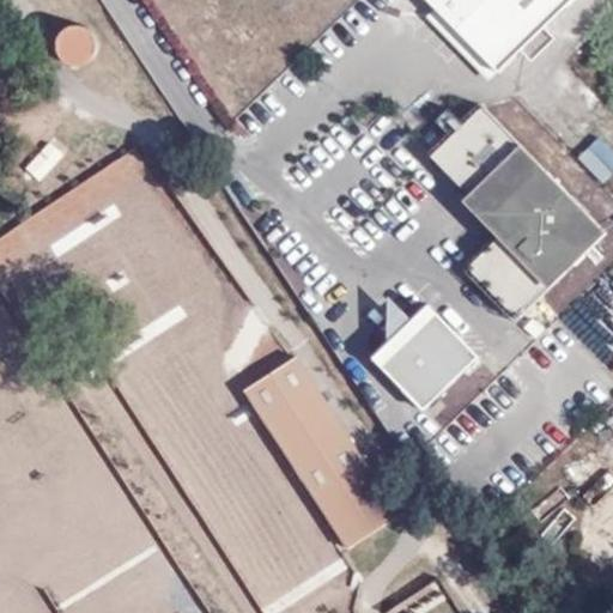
[(429,0),(435,6),(495,68),(496,70),(496,71),(570,0),(429,0)]
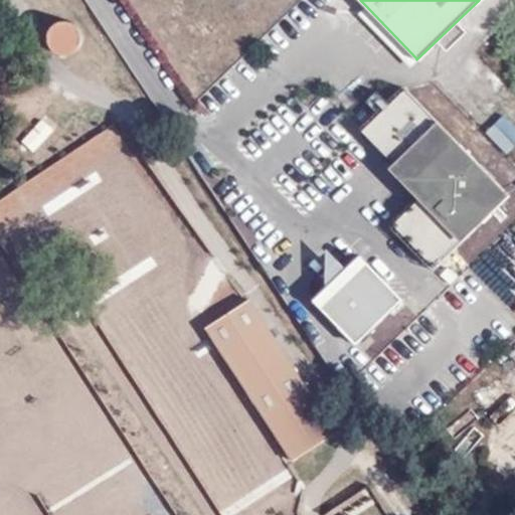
[(365,5),(357,12),(407,64),(415,57),(365,5)]
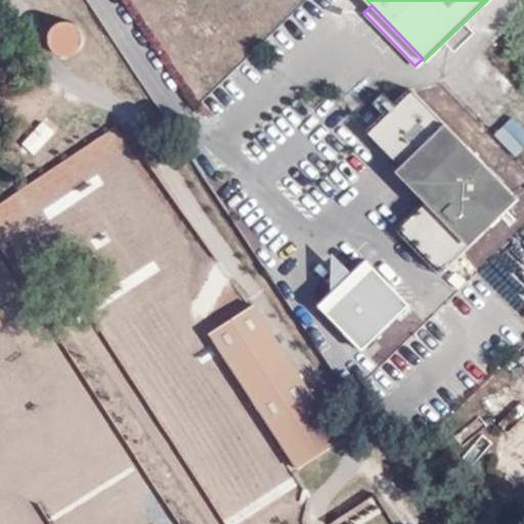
[(47,33),(47,37),(47,39),(49,45),(54,51),(61,54),(68,54),(74,52),(80,47),(82,41),(83,37),(81,29),(78,24),(74,20),(70,18),(67,18),(59,19),(52,24),(48,29),(47,33)]
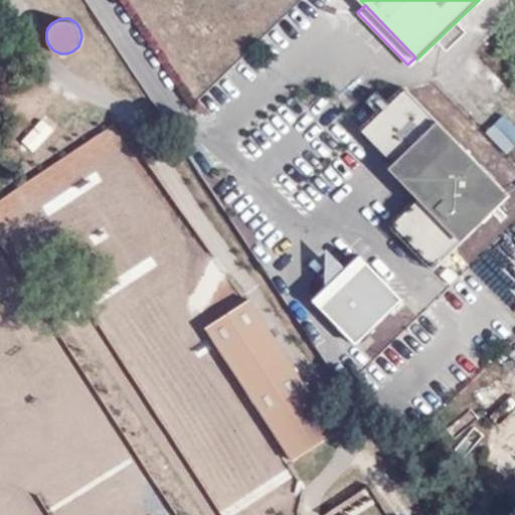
[(425,194),(391,225),(434,269),(509,197),(405,90),(361,132),(408,180),(404,180),(424,181),(425,194)]
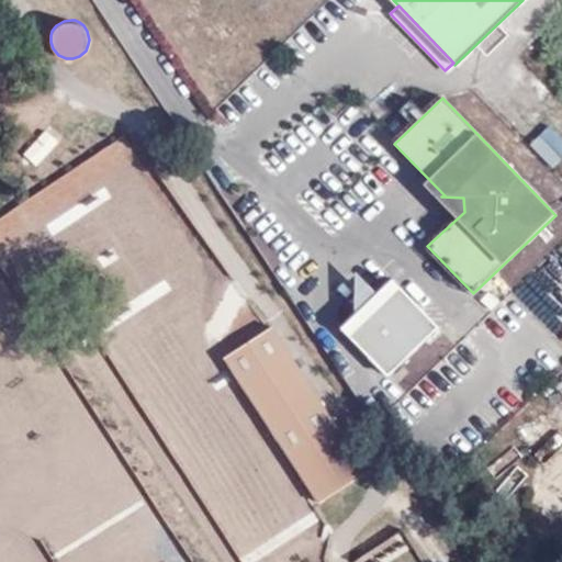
[(45,131),(22,155),(34,167),(58,144),(45,131)]
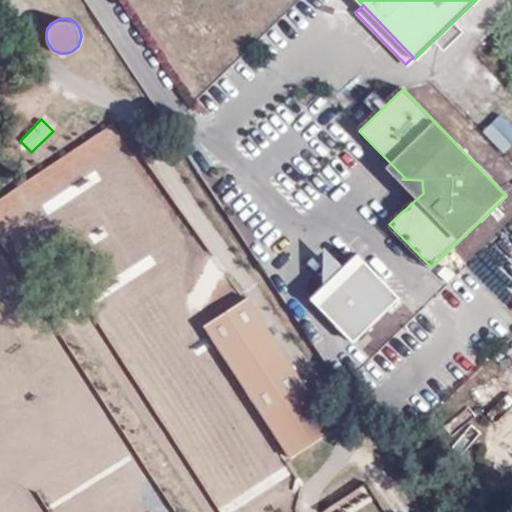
[(348,263),(323,287),(310,299),(352,343),(399,299),(357,255),(348,263)]
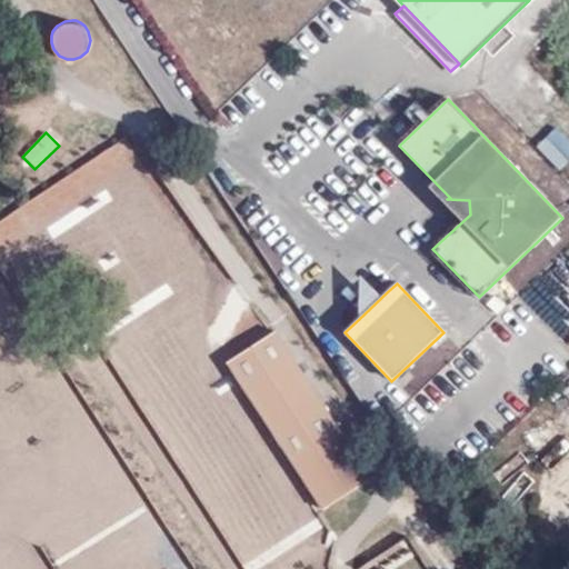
[(387,292),(359,291),(359,319),(387,292)]
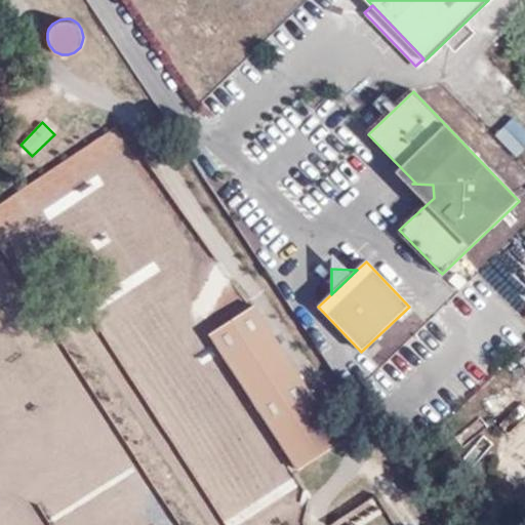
[(253,305),(209,334),(299,469),(342,440),(253,305)]
